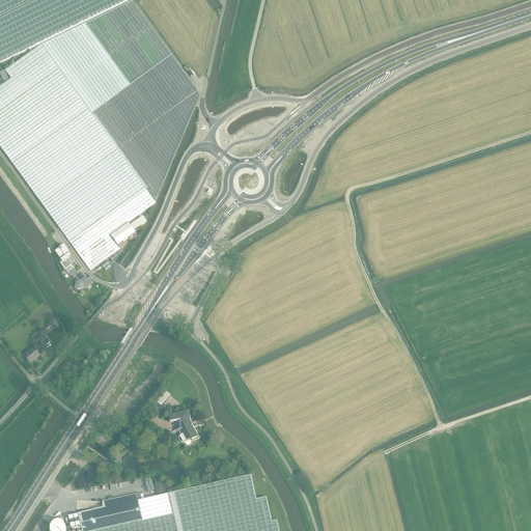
[(0,0),(0,62),(38,43),(132,0),(0,0)]
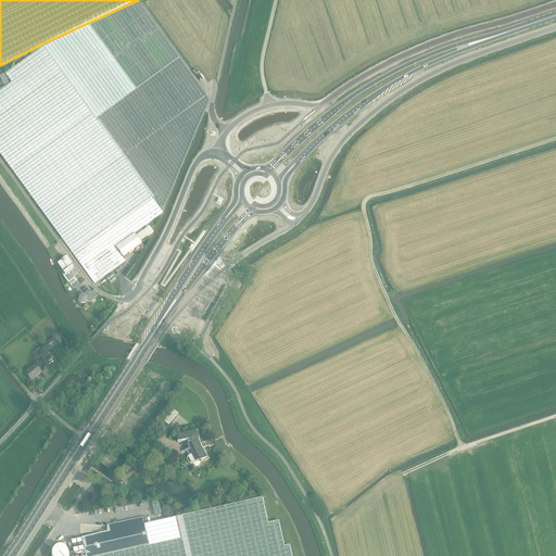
[(141,243),(140,242),(153,232),(149,227),(143,231),(141,228),(163,213),(163,212),(188,151),(204,114),(210,99),(139,2),(42,48),(5,74),(12,83),(0,90),(0,153),(11,168),(50,223),(95,283),(126,261),(123,257),(141,243)]
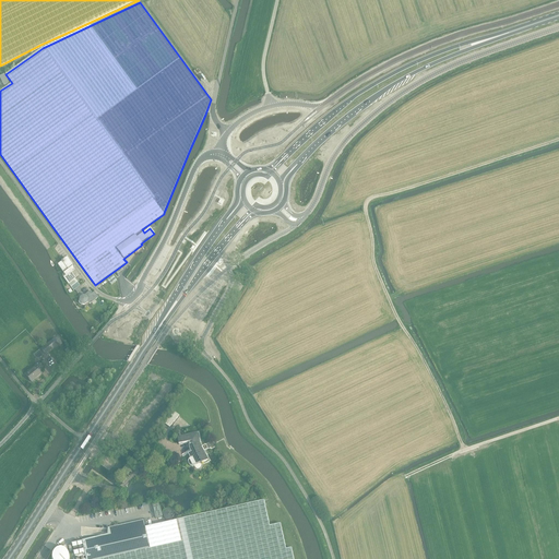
[(68,284),(74,280),(70,273),(71,272),(70,270),(72,268),(66,259),(58,265),(66,276),(63,277),(68,284)]
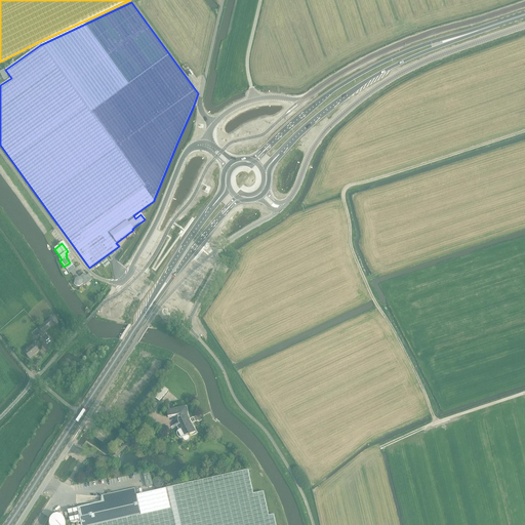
[(110,265),(106,258),(101,263),(105,268),(110,265)]
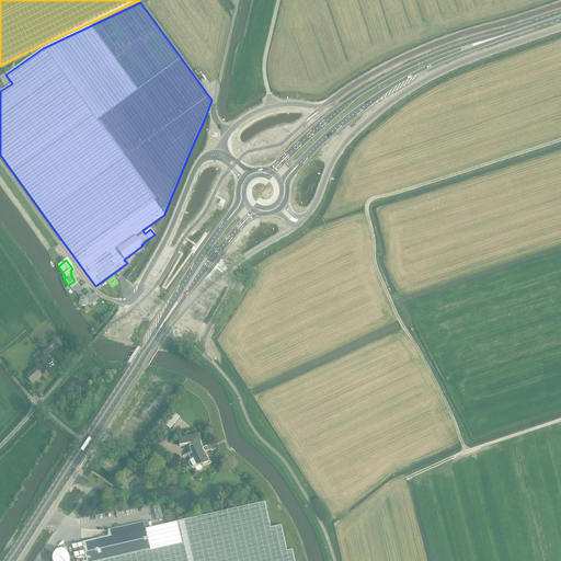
[(90,305),(99,298),(94,293),(92,295),(90,293),(86,297),(82,297),(79,299),(79,302),(81,307),(84,307),(88,304),(88,302),(90,305)]
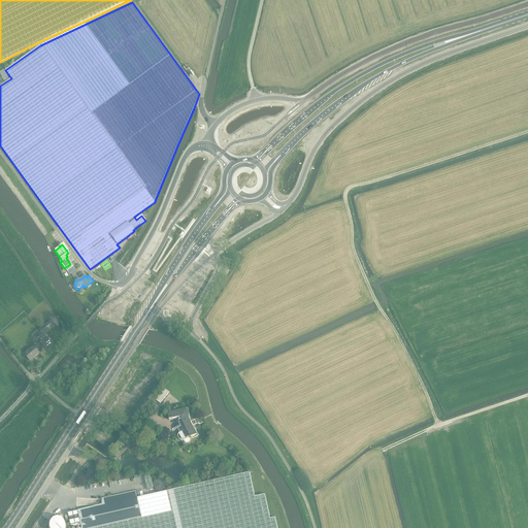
[(43,334),(53,326),(48,322),(39,329),(43,334)]
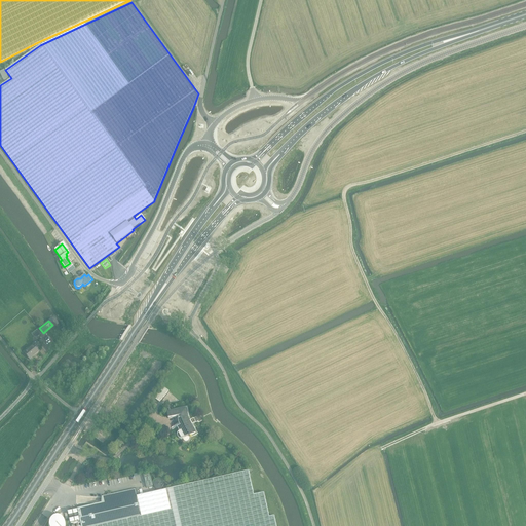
[(37,348),(40,345),(36,340),(33,343),(34,344),(24,352),(30,359),(39,351),(37,348)]
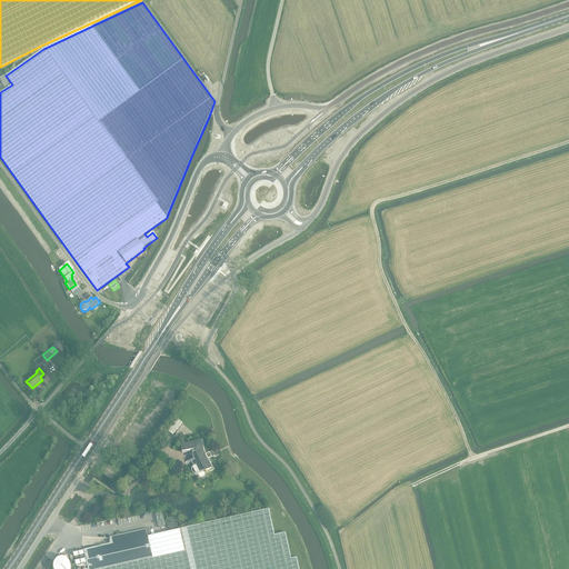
[(173,436),(182,425),(176,418),(166,430),(173,436)]
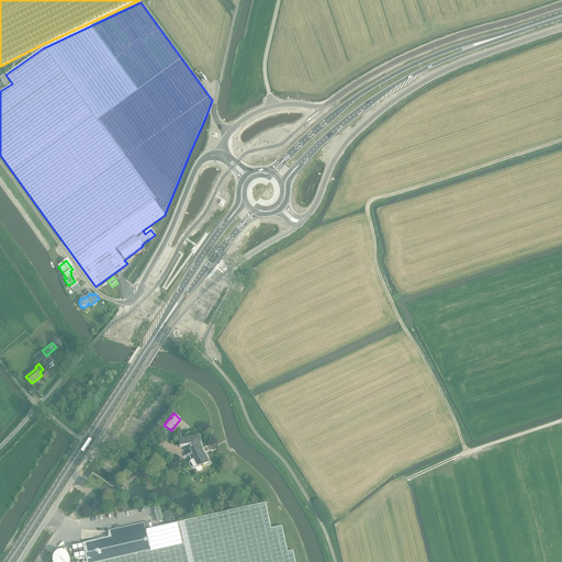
[(194,468),(195,468),(197,470),(198,471),(199,471),(200,471),(202,471),(203,469),(204,468),(203,465),(210,462),(201,445),(199,435),(179,439),(180,447),(191,445),(191,447),(192,448),(192,449),(191,450),(191,452),(183,456),(184,458),(184,459),(189,456),(191,460),(191,461),(190,461),(190,462),(190,463),(190,464),(190,465),(190,467),(191,467),(191,468),(192,468),(193,468),(193,469),(194,468)]
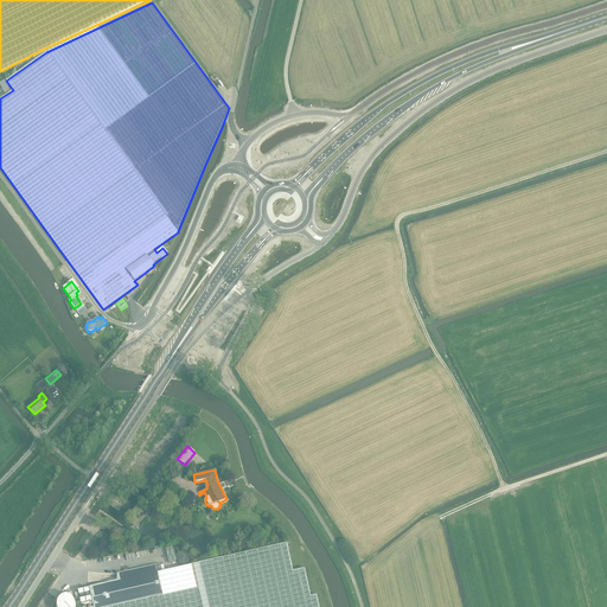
[(319,606),(317,596),(312,598),(311,593),(306,570),(295,573),(288,543),(192,566),(198,588),(116,606),(319,606)]
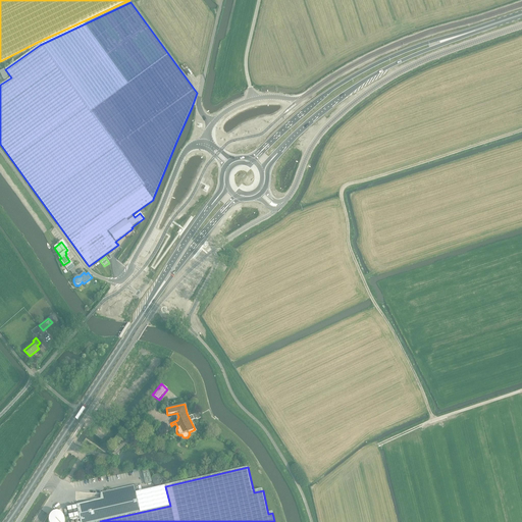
[(148,468),(142,470),(145,484),(152,482),(148,468)]
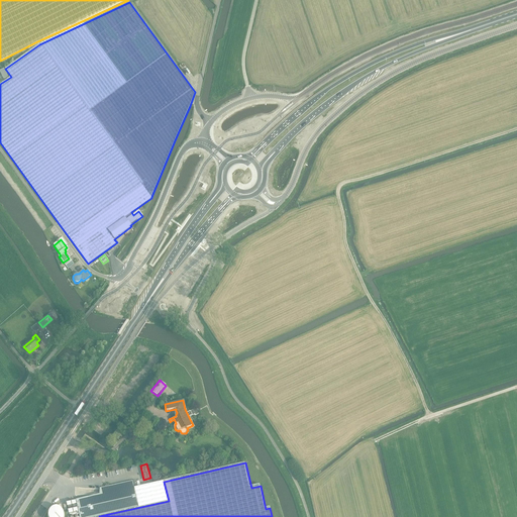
[(80,512),(80,516),(99,516),(169,501),(164,482),(138,487),(136,482),(135,481),(133,481),(109,487),(110,492),(101,495),(100,494),(99,494),(90,496),(89,496),(89,497),(77,500),(77,501),(80,512)]
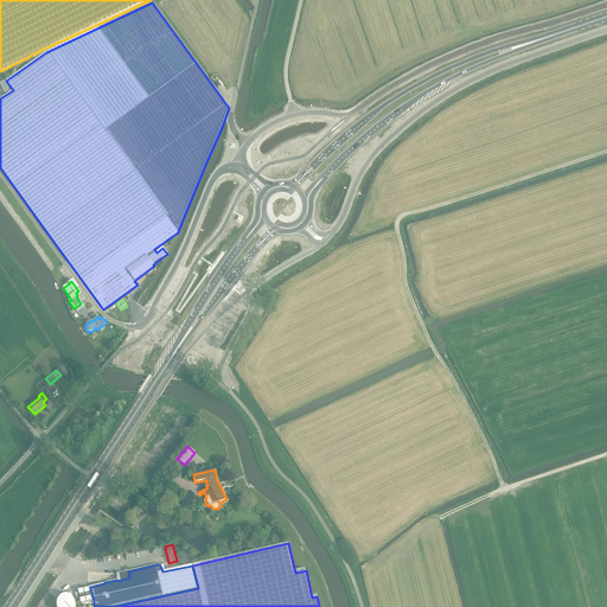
[(90,588),(78,590),(82,604),(94,601),(90,588)]
